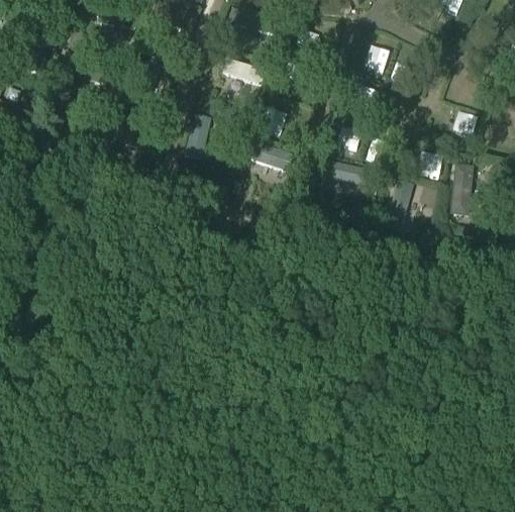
[(190,31),(195,14),(156,1),(149,17),(190,31)]
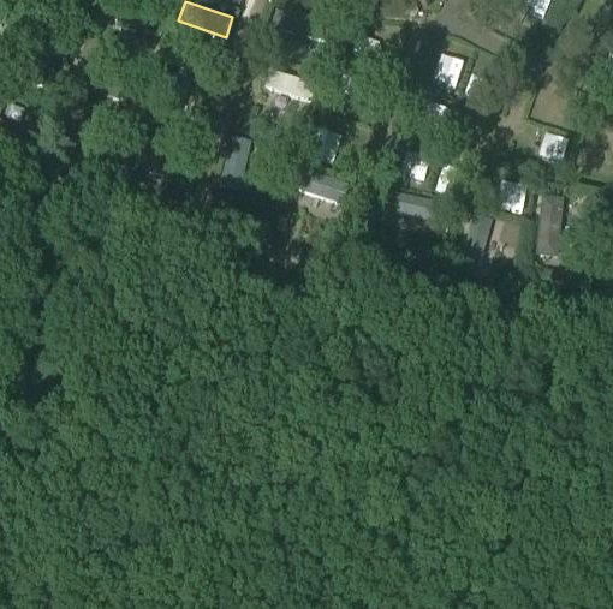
[(279,25),(331,41),(337,22),(285,6),(279,25)]
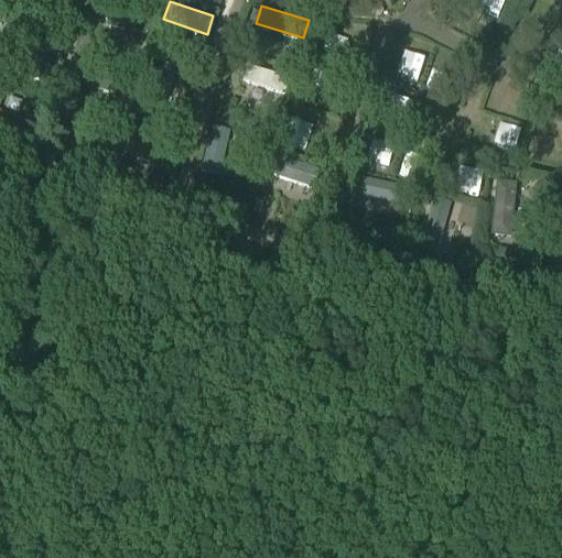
[(323,37),(320,48),(343,55),(346,44),(323,37)]
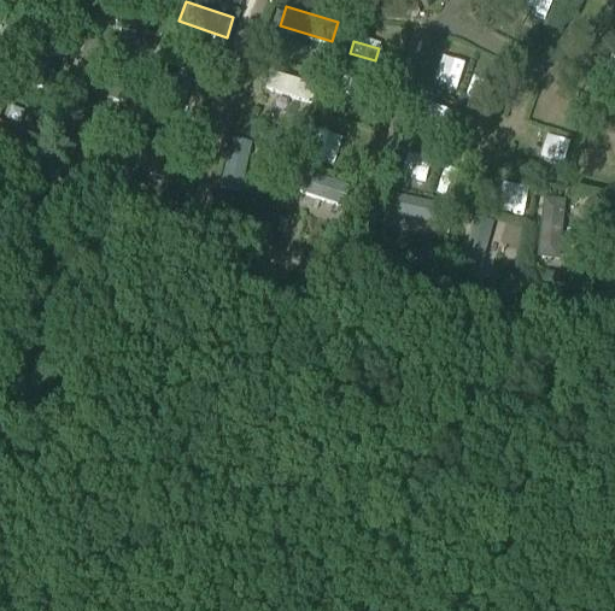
[(160,58),(148,57),(147,69),(159,71),(160,58)]
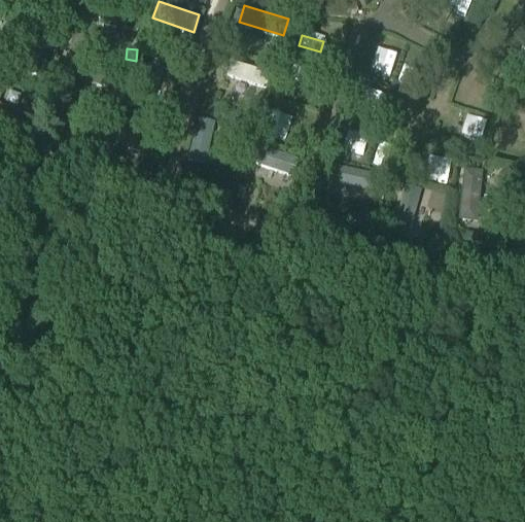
[(273,60),(282,63),(285,53),(276,49),(273,60)]
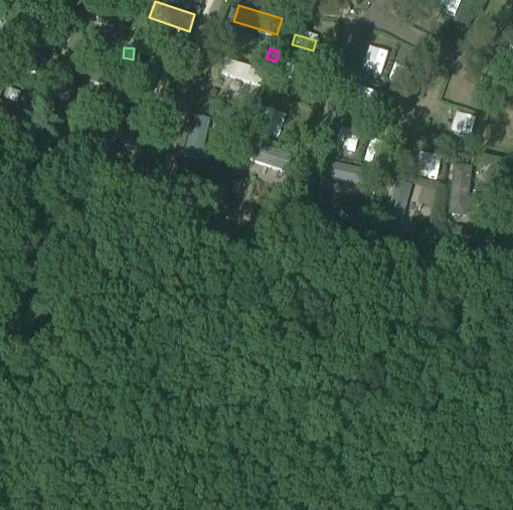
[(396,78),(403,58),(387,52),(380,72),(396,78)]
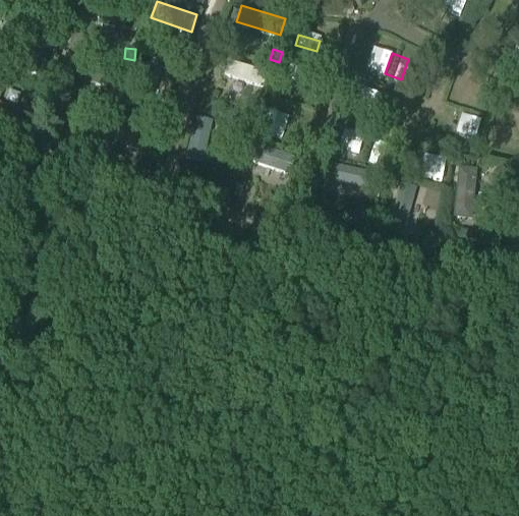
[(153,96),(163,63),(149,58),(137,91),(153,96)]
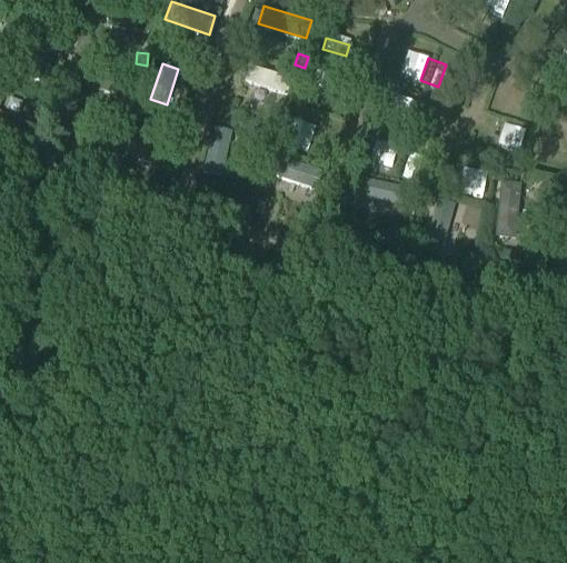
[(294,78),(251,63),(247,77),(289,92),(294,78)]
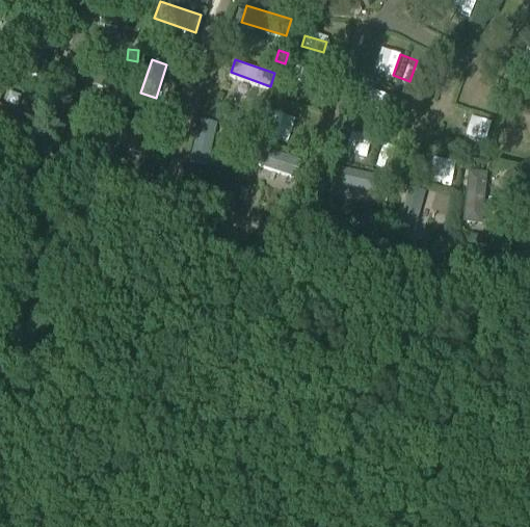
[(293,96),(301,75),(283,67),(273,87),(293,96)]
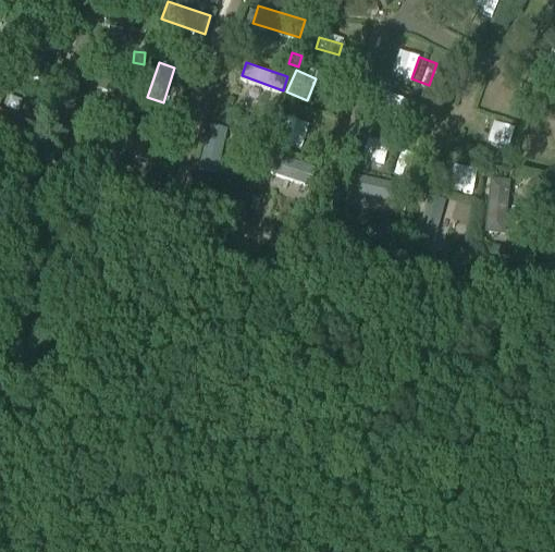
[(384,113),(391,93),(372,87),(366,107),(384,113)]
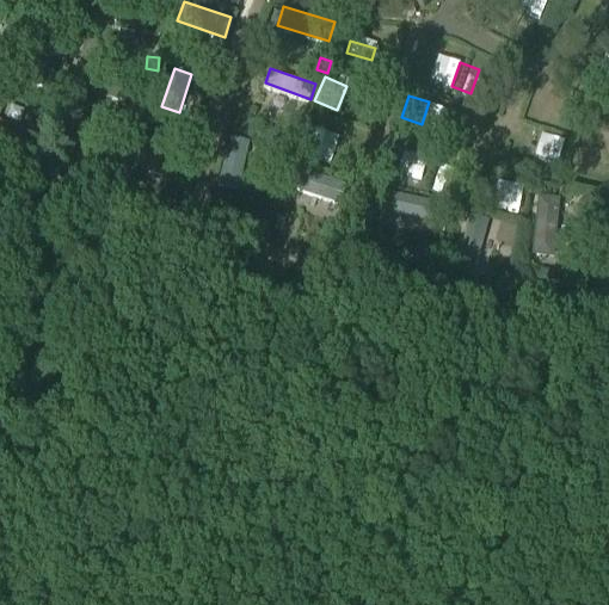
[(586,107),(580,130),(604,136),(608,123),(608,112),(586,107)]
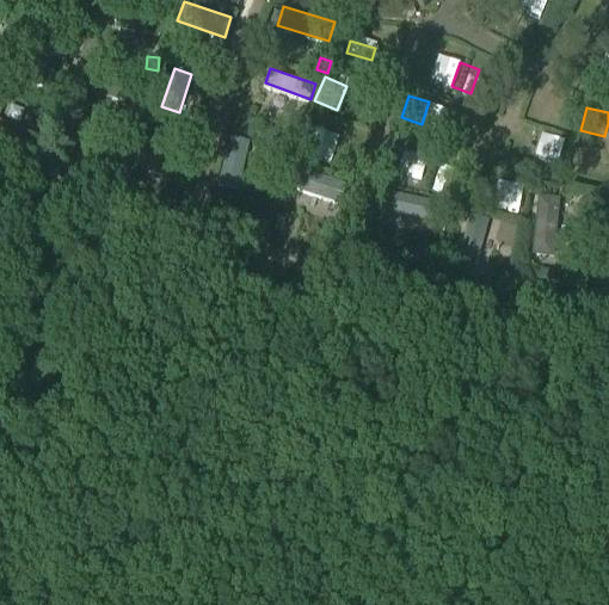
[(450,125),(466,131),(472,116),(456,110),(450,125)]
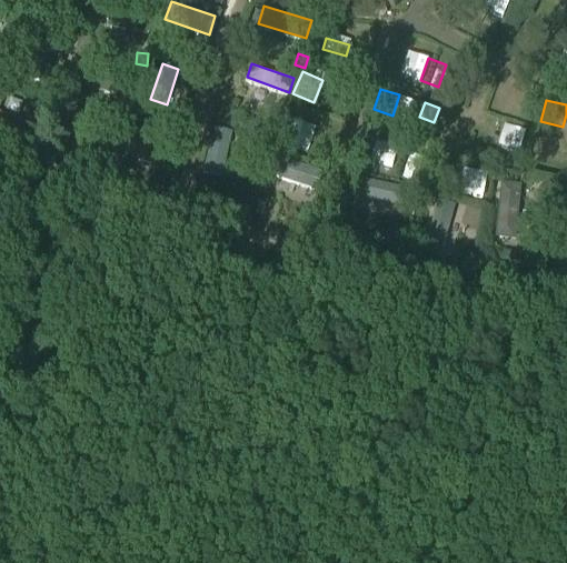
[(0,130),(16,136),(23,113),(0,104),(0,130)]
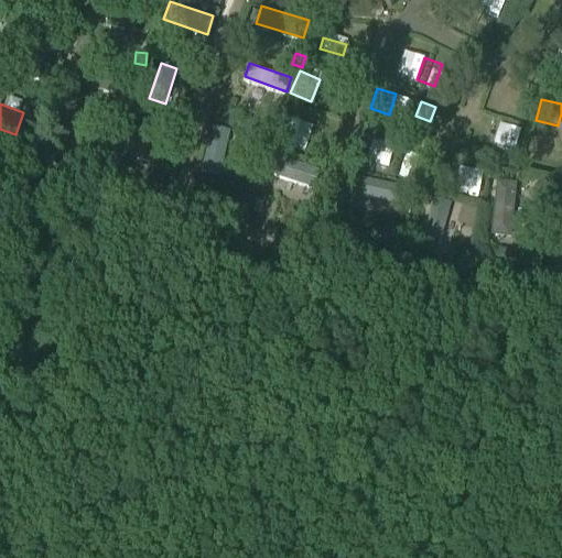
[(259,124),(271,121),(268,111),(257,115),(259,124)]
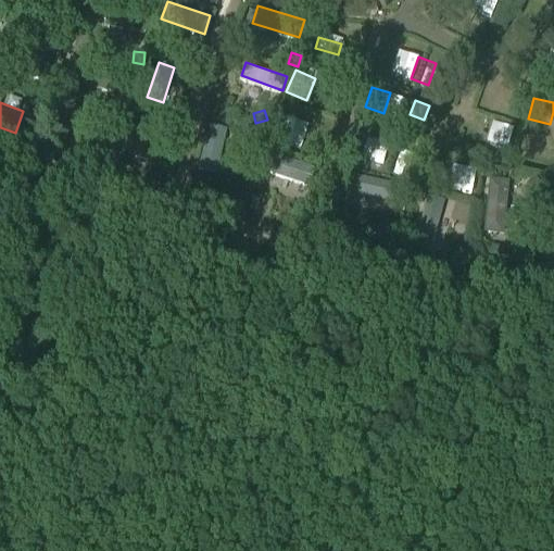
[(155,127),(165,129),(168,120),(158,117),(155,127)]
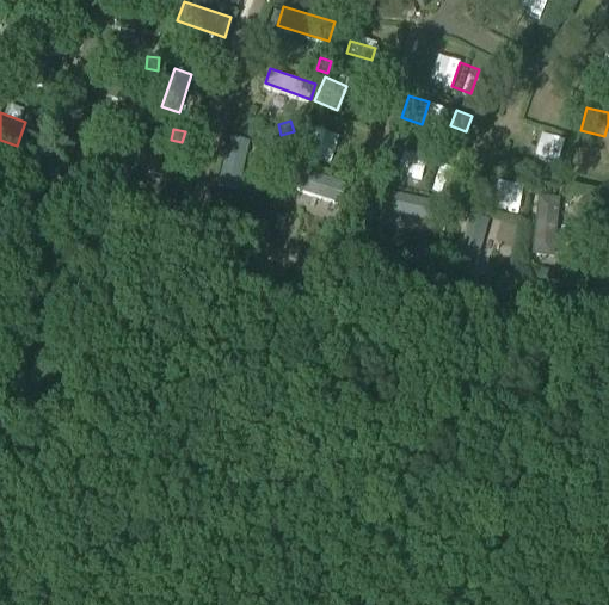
[(291,153),(324,162),(330,140),(299,130),(291,153)]
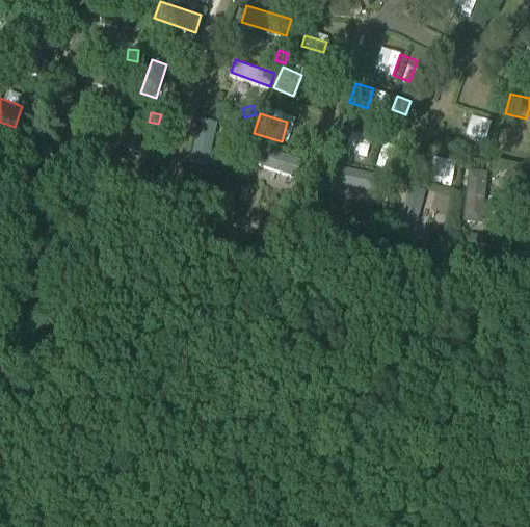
[(207,161),(216,121),(200,116),(190,157),(207,161)]
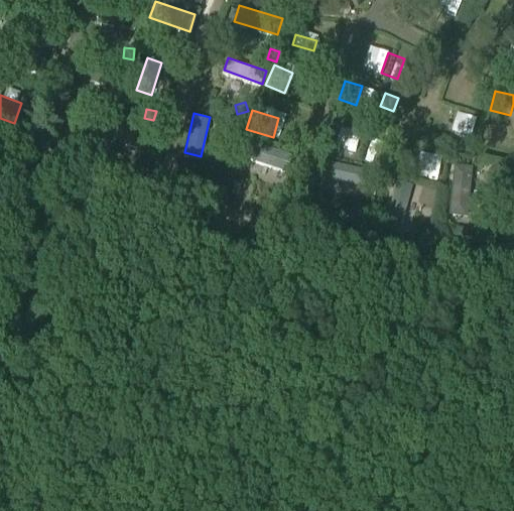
[(105,116),(100,138),(142,148),(147,126),(105,116)]
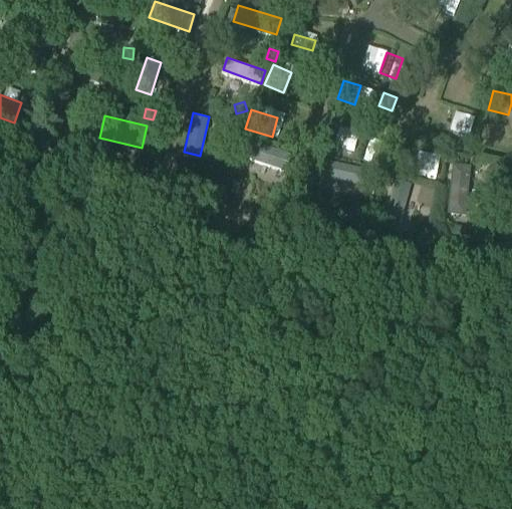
[(229,125),(238,130),(241,120),(232,116),(229,125)]
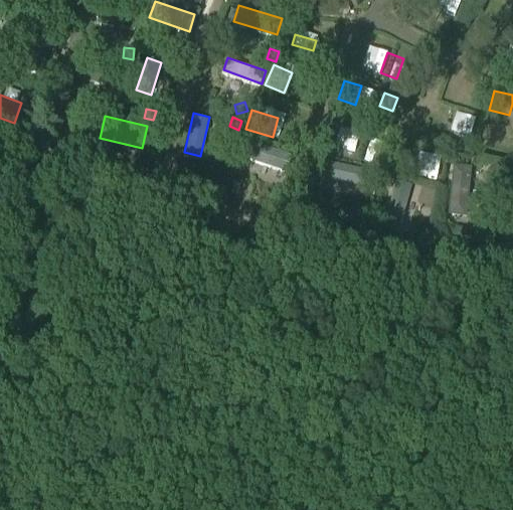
[(329,125),(324,141),(342,147),(347,130),(329,125)]
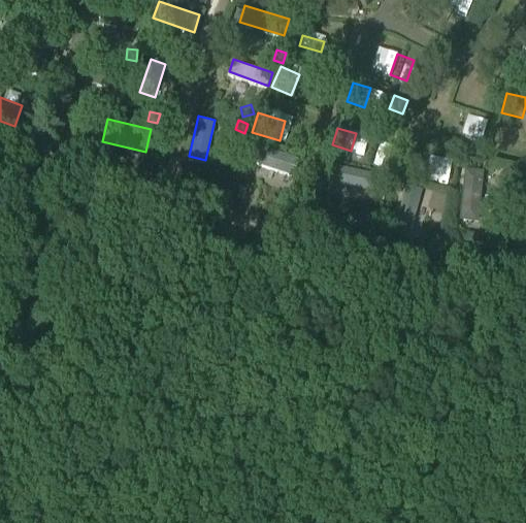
[(292,173),(298,156),(255,141),(249,159),(292,173)]
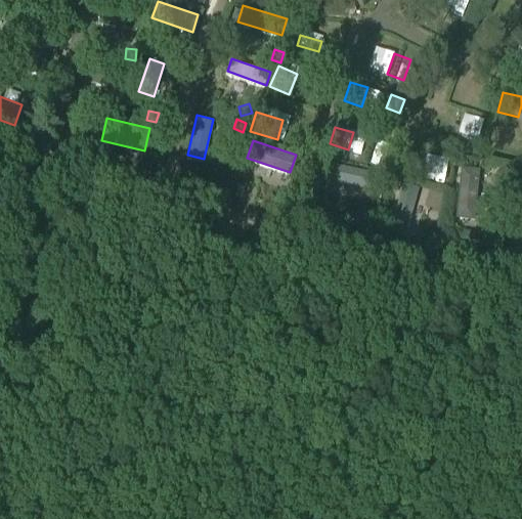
[(494,141),(492,152),(512,155),(513,145),(494,141)]
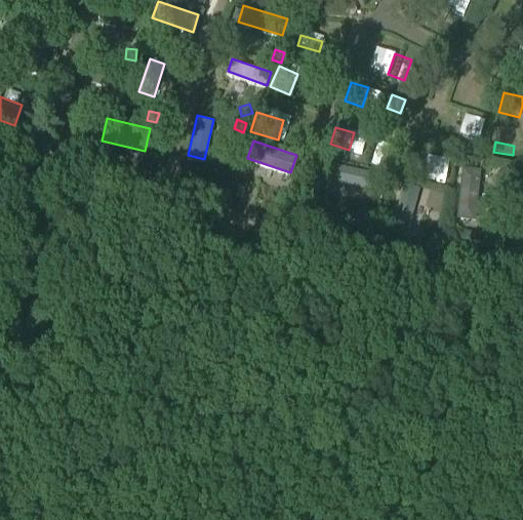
[(434,178),(438,159),(415,154),(410,172),(434,178)]
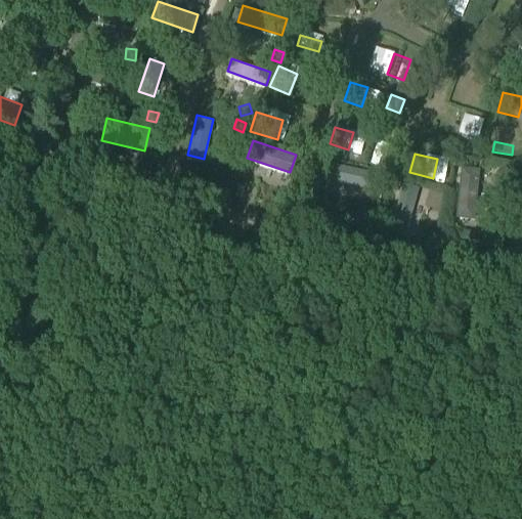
[(330,163),(328,174),(352,177),(353,166),(330,163)]
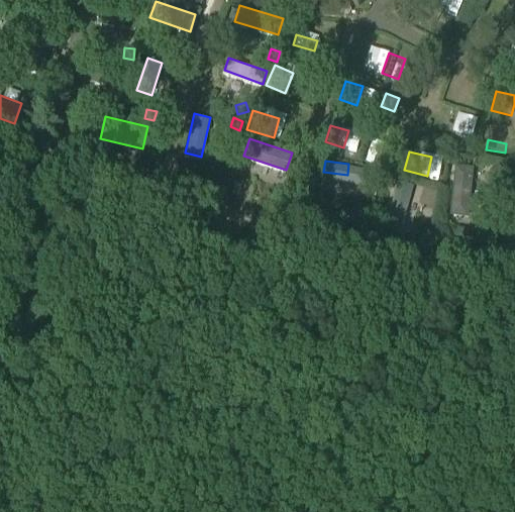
[(500,162),(492,167),(498,176),(506,171),(500,162)]
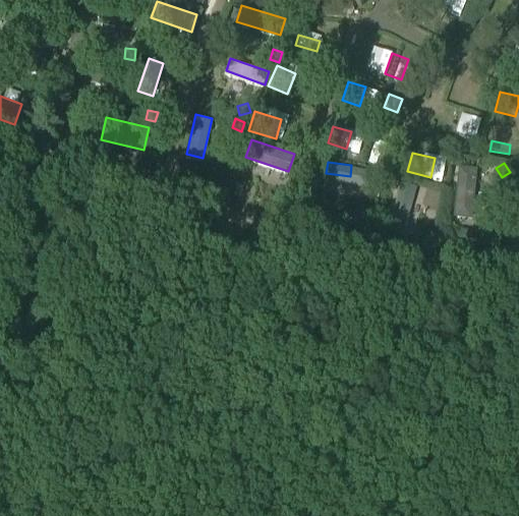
[(459,165),(454,211),(472,213),(477,167),(459,165)]
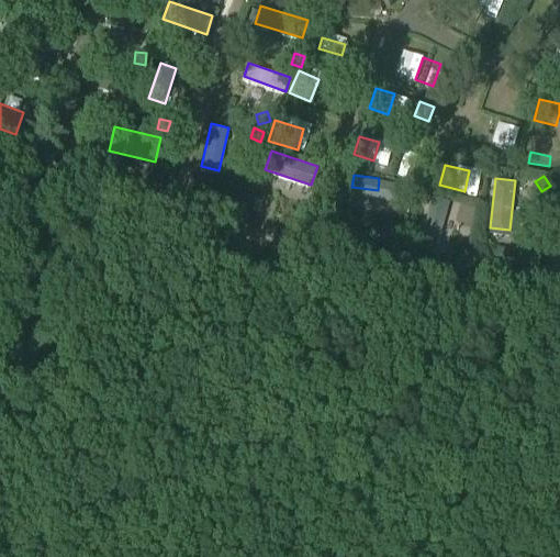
[(423,188),(420,199),(428,201),(432,191),(423,188)]
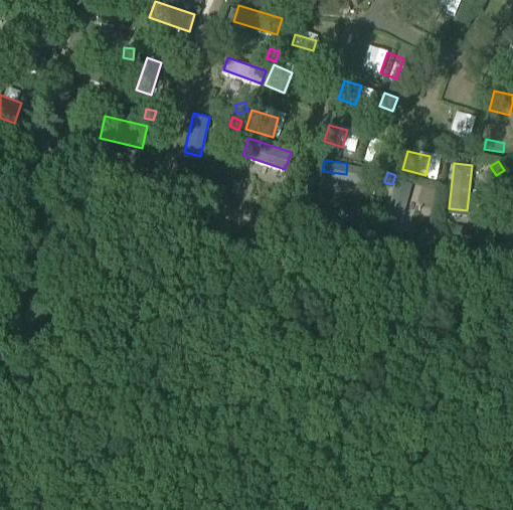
[(411,184),(396,180),(385,217),(400,222),(411,184)]
